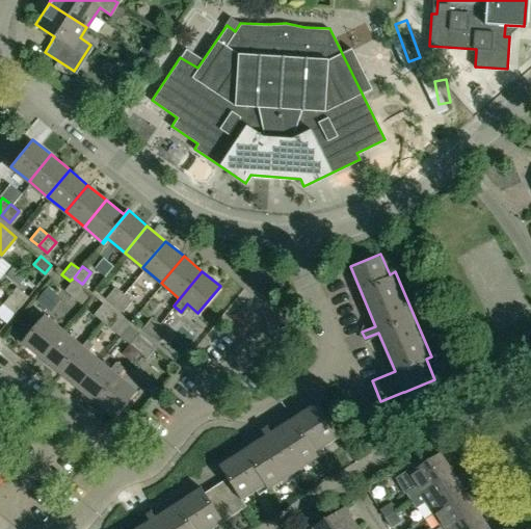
[(74,278),(70,281),(64,289),(73,295),(82,284),(74,278)]
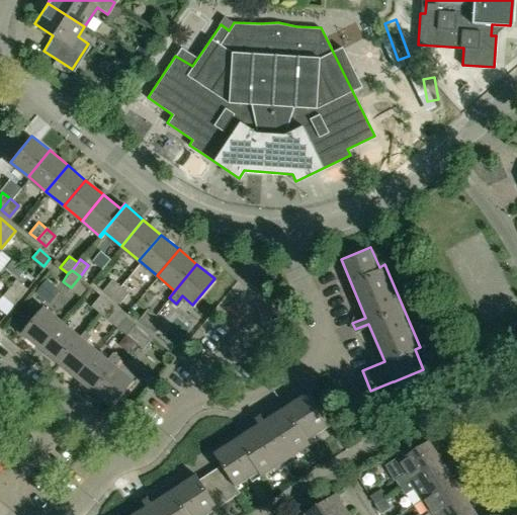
[(15,277),(9,285),(20,294),(26,286),(15,277)]
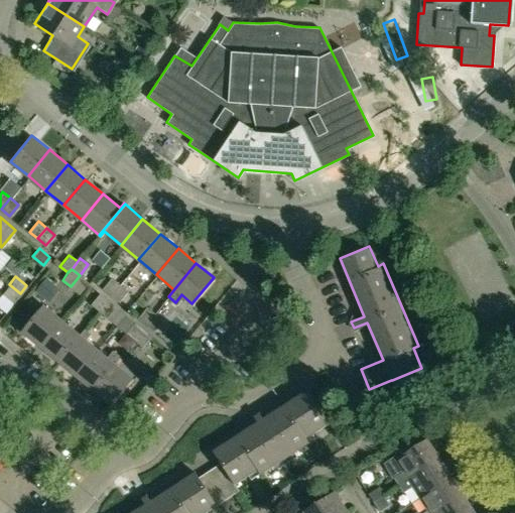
[(102,287),(110,293),(119,282),(111,276),(102,287)]
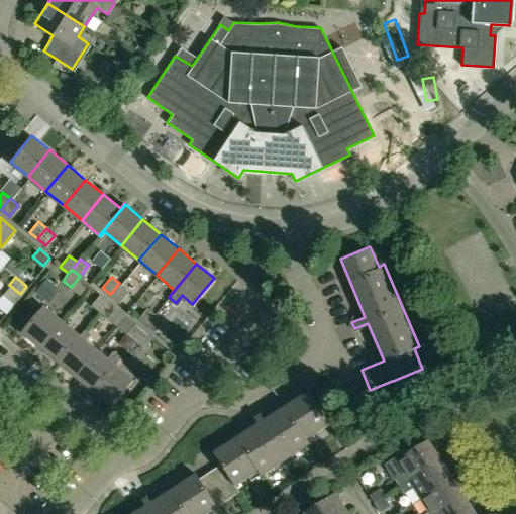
[(119,283),(110,294),(118,301),(127,290),(119,283)]
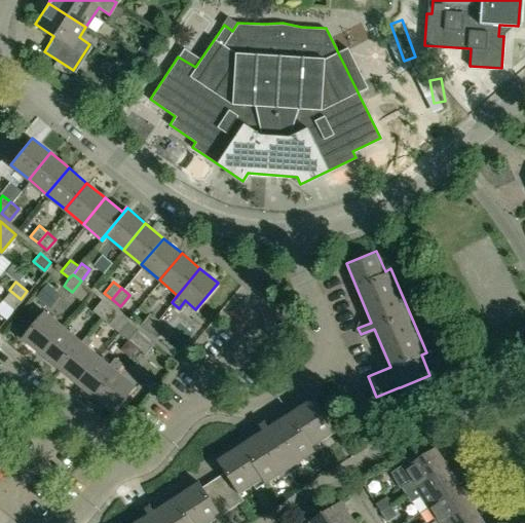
[(21,299),(9,290),(2,298),(13,307),(21,299)]
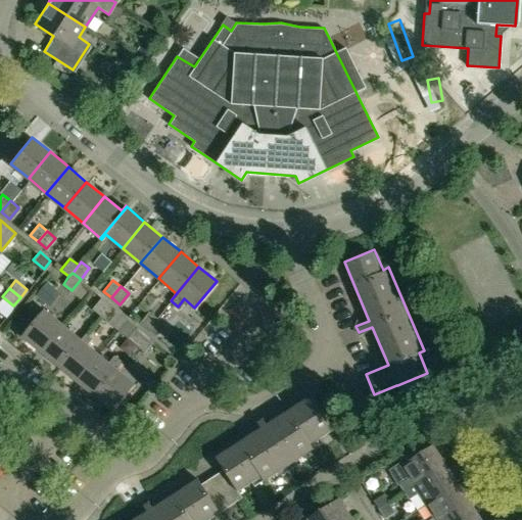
[(92,306),(100,314),(109,302),(101,296),(92,306)]
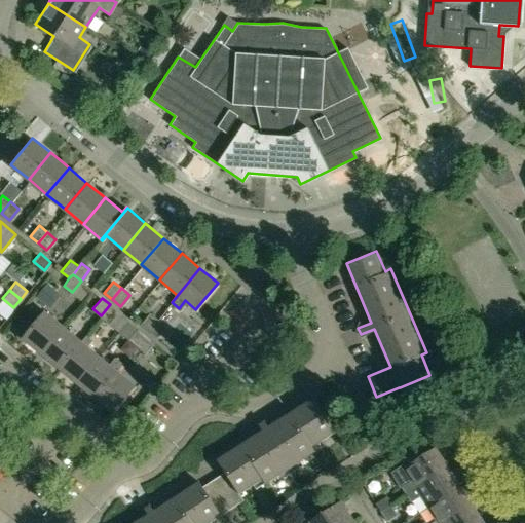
[(110,304),(101,315),(109,323),(118,311),(110,304)]
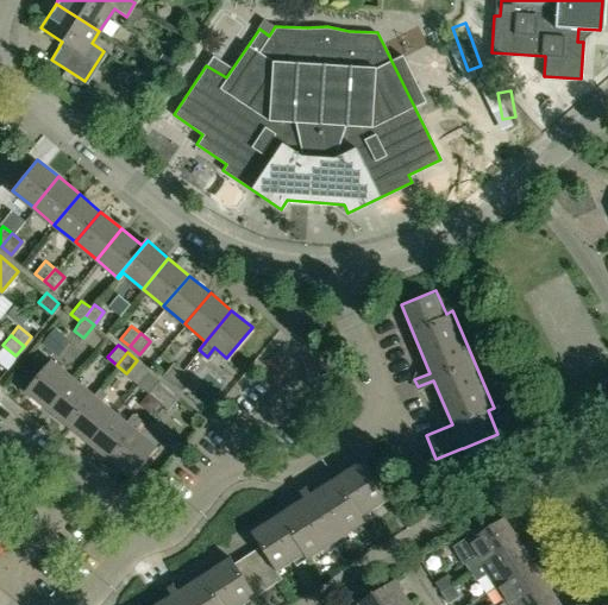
[(45,407),(71,376),(50,358),(25,389),(45,407)]
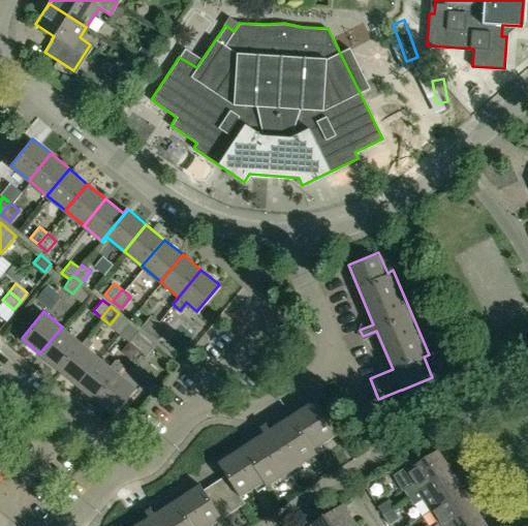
[(148,332),(157,320),(149,313),(140,325),(148,332)]
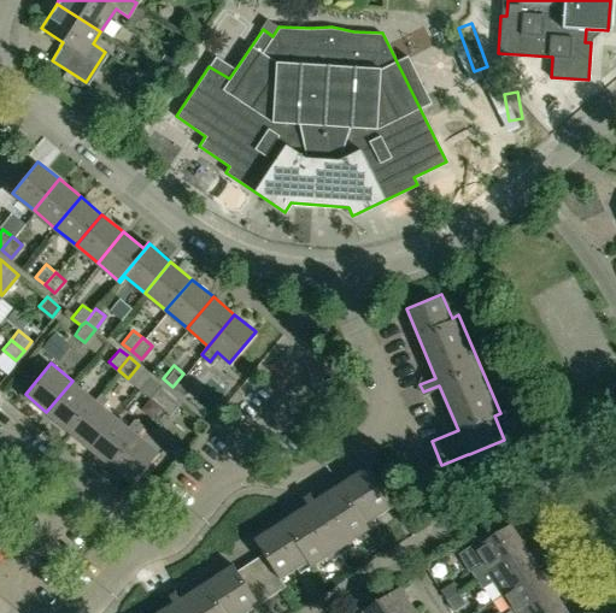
[(193,381),(183,373),(172,387),(182,394),(193,381)]
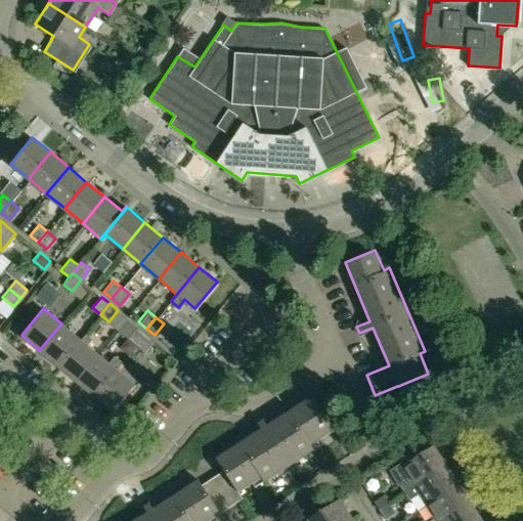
[(39,350),(57,364),(80,338),(61,323),(39,350)]
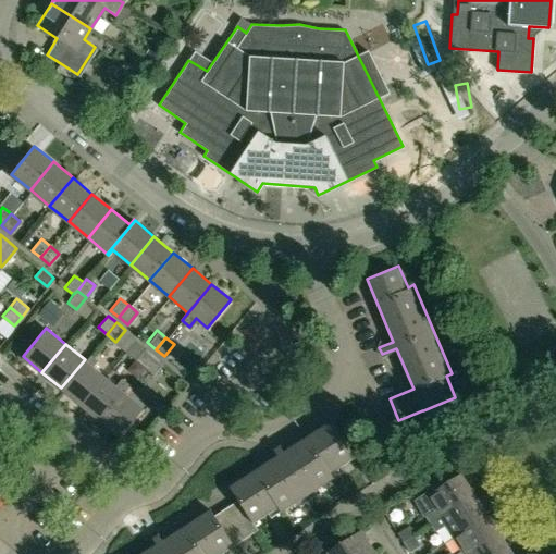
[(145,366),(155,354),(146,347),(136,358),(145,366)]
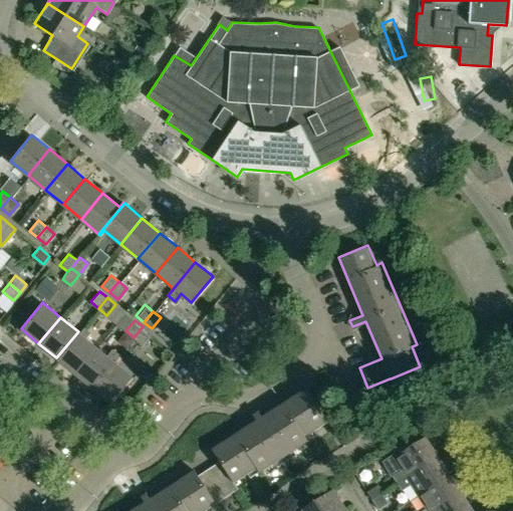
[(78,332),(78,331),(56,357),(74,372),(95,346),(85,337),(89,332),(83,326),(78,332)]
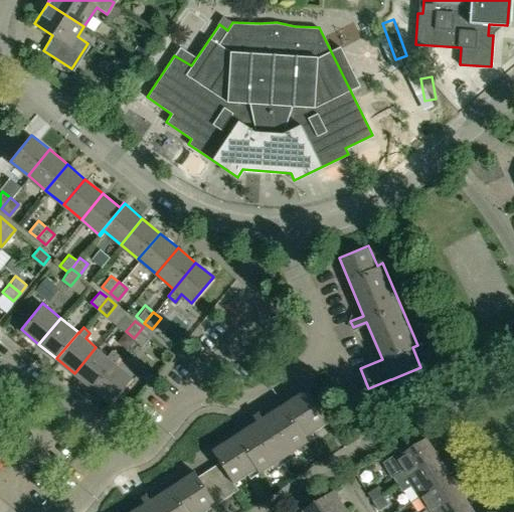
[(151,334),(143,327),(134,338),(142,345),(151,334)]
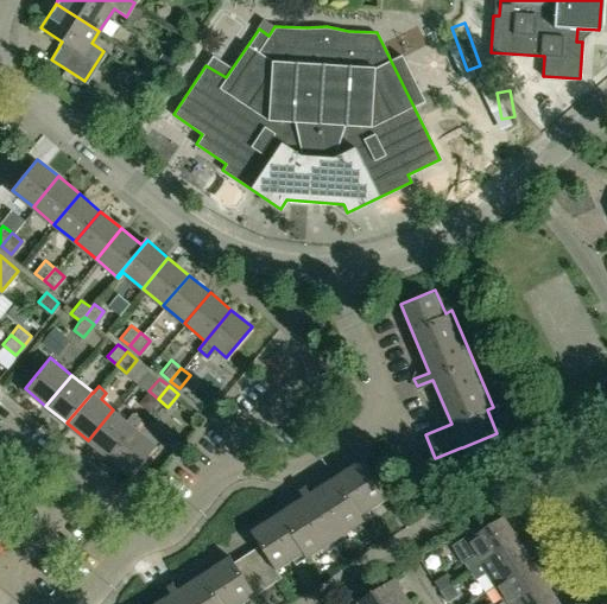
[(88,440),(109,458),(134,427),(141,419),(132,411),(126,419),(113,409),(88,440)]
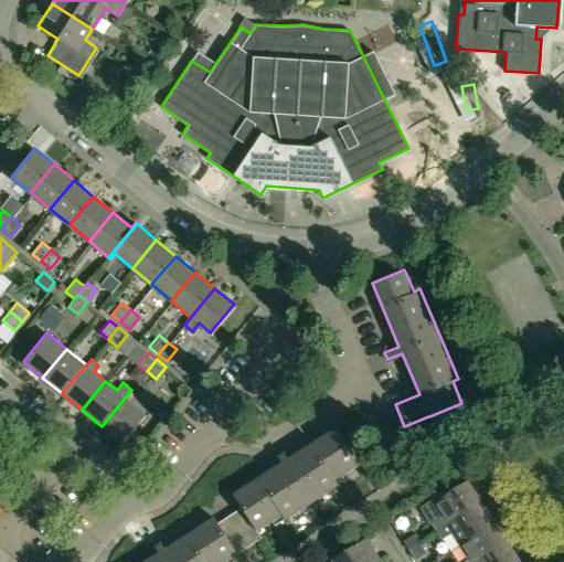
[(125,398),(102,426),(121,442),(145,413),(125,398)]
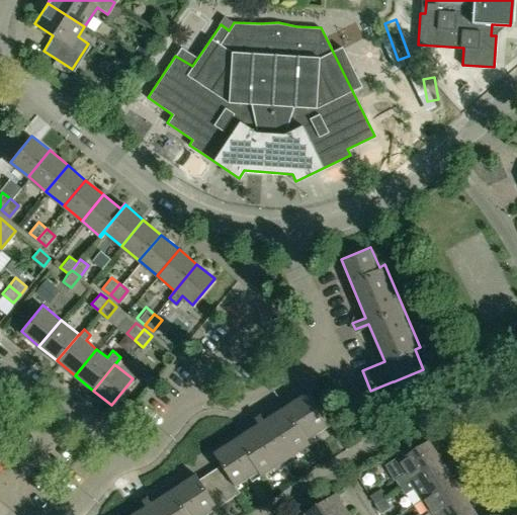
[(200,514),(239,491),(234,484),(257,469),(260,475),(309,442),(306,438),(329,423),(308,390),(295,398),(294,397),(292,398),(293,399),(263,418),(259,412),(253,416),(257,422),(227,442),(227,441),(225,442),(226,443),(212,451),(220,463),(198,478),(195,473),(182,481),(181,480),(180,480),(181,482),(150,501),(146,495),(140,499),(144,505),(127,514),(200,514)]
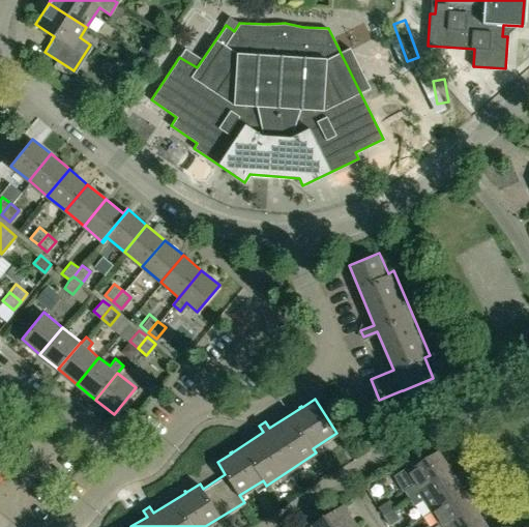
[(357,447),(344,456),(349,466),(363,458),(357,447)]
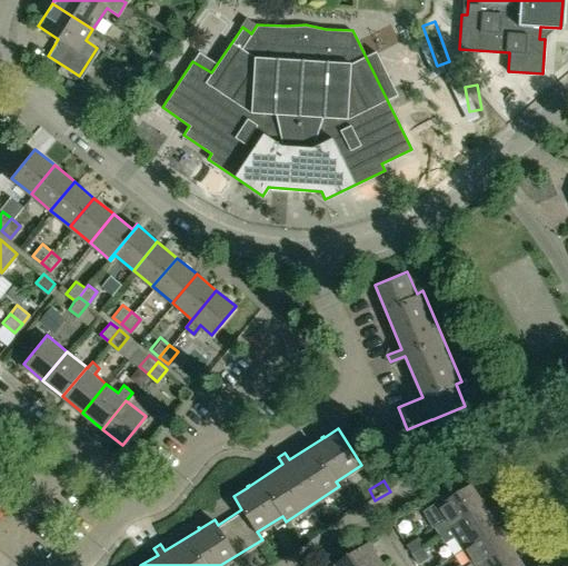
[(434,526),(438,532),(482,503),(469,483),(436,504),(434,502),(421,509),(432,527),(434,526)]
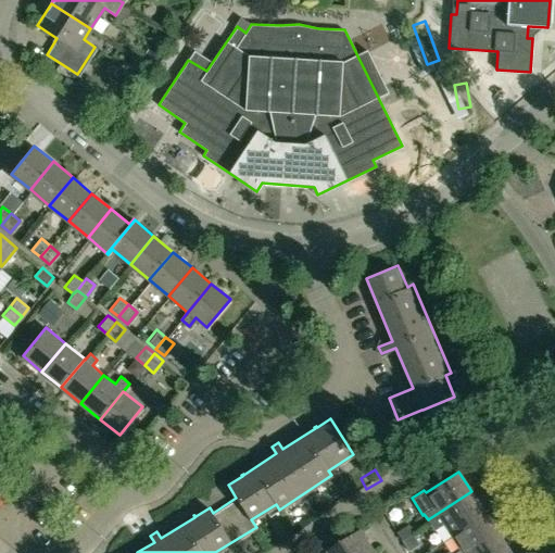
[(484,512),(471,491),(428,519),(433,528),(443,523),(451,533),(484,512)]
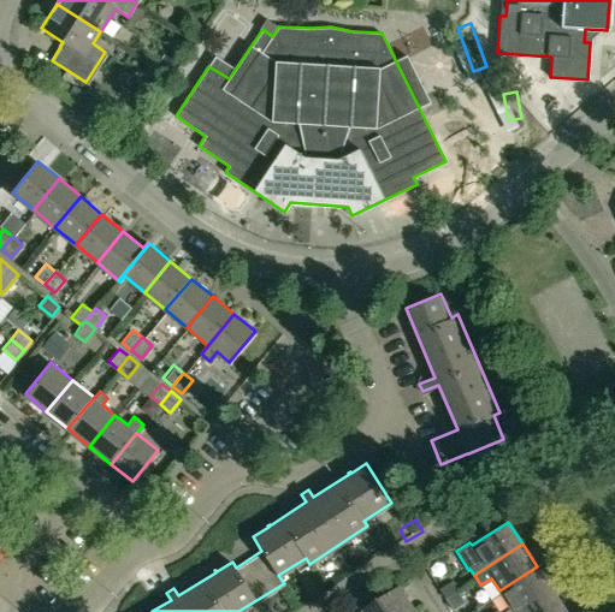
[(501,611),(513,611),(551,588),(537,566),(500,590),(510,607),(501,611)]
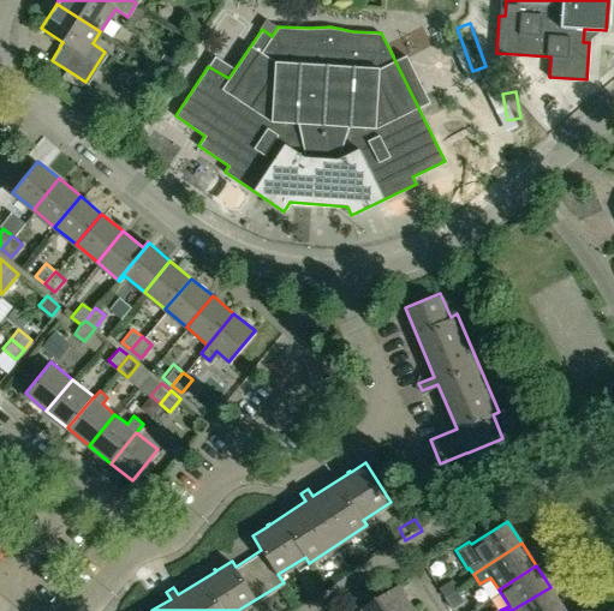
[(436,583),(443,594),(455,587),(448,576),(436,583)]
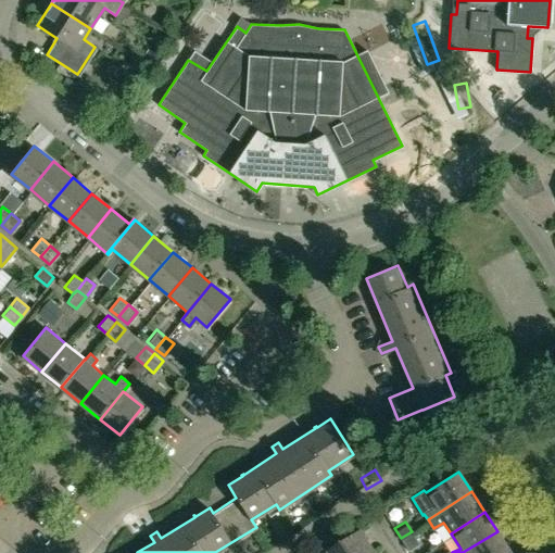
[(326,551),(327,552),(366,552),(371,550),(358,529),(326,551)]
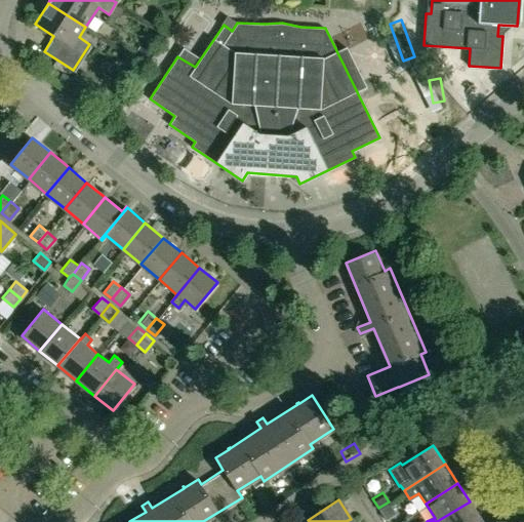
[(378,508),(384,517),(395,511),(389,502),(378,508)]
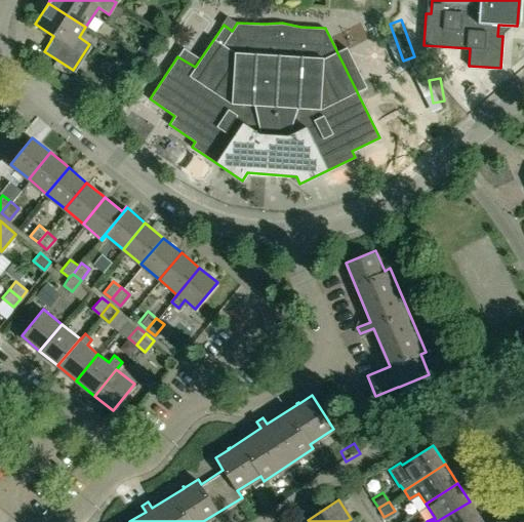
[(480,521),(482,521),(470,502),(437,521),(480,521)]
